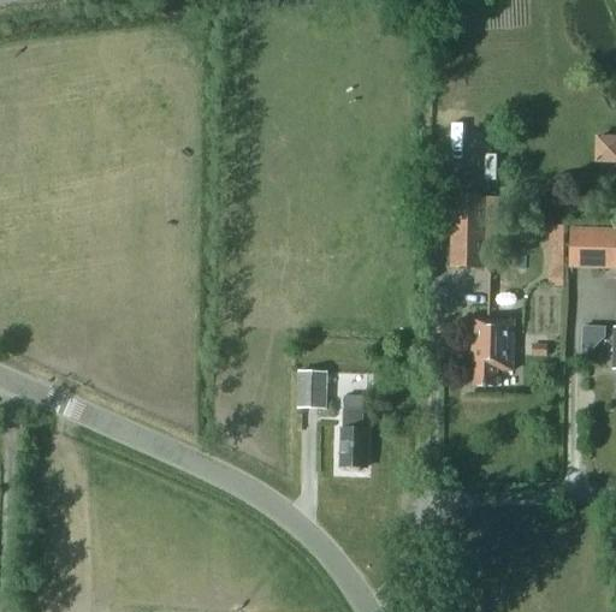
[(615,136),(598,136),(597,160),(615,160),(615,136)]
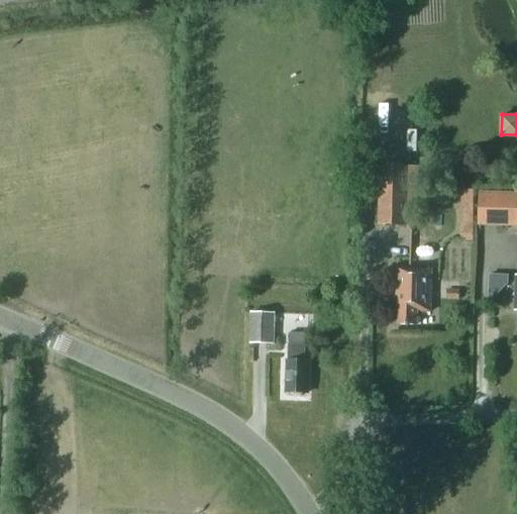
[(407,164),(379,163),(377,223),(406,224),(407,164)]
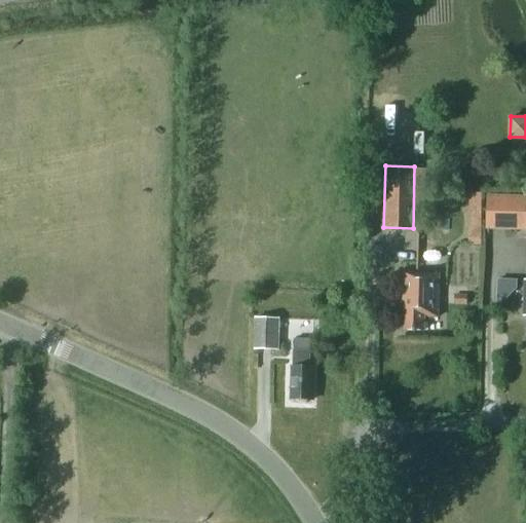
[(525,194),(487,193),(486,226),(525,227),(525,194)]
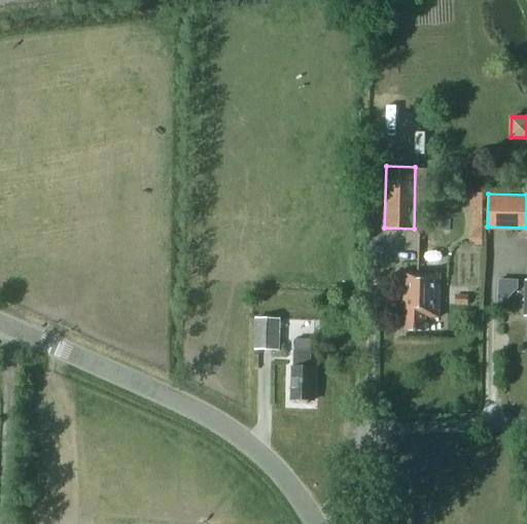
[(405,311),(405,327),(425,328),(425,315),(438,315),(441,272),(402,271),(401,310),(405,311)]
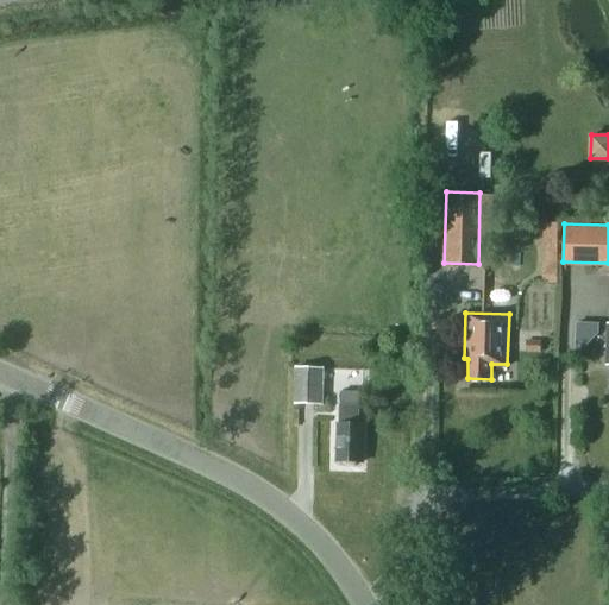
[(576,321),(576,344),(585,344),(598,332),(598,321),(576,321)]
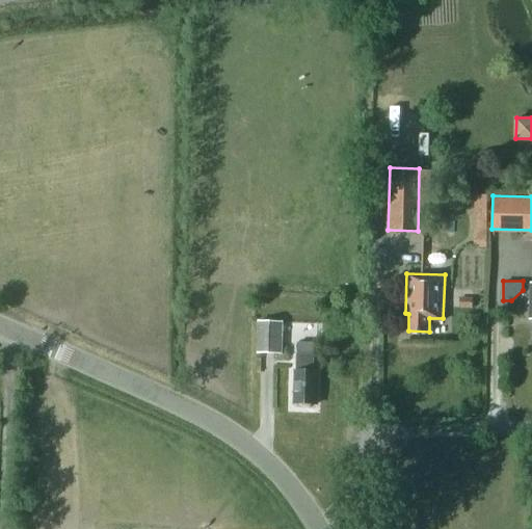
[(472,306),(472,296),(459,296),(459,306),(472,306)]
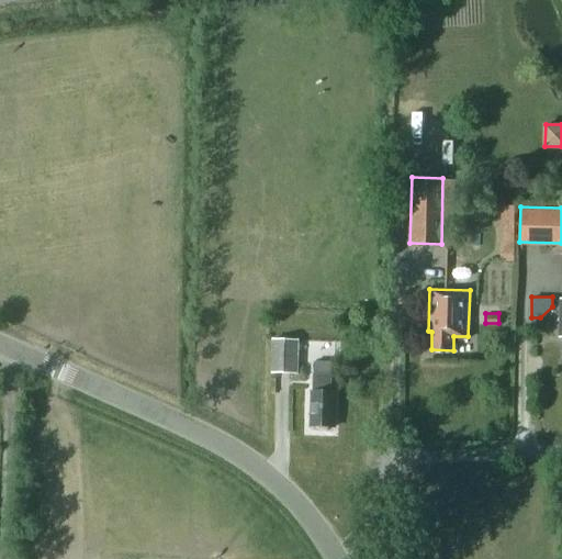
[(274,337),(273,370),(298,371),(299,338),(274,337)]
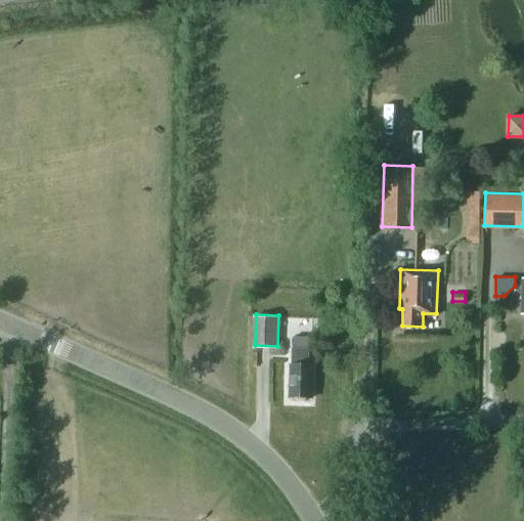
[(313,372),(313,366),(311,365),(312,363),(308,363),(309,336),(293,335),(293,346),(292,362),(291,362),(291,382),(292,382),(291,395),(295,395),(295,398),(307,398),(307,396),(311,396),(311,374),(313,372)]
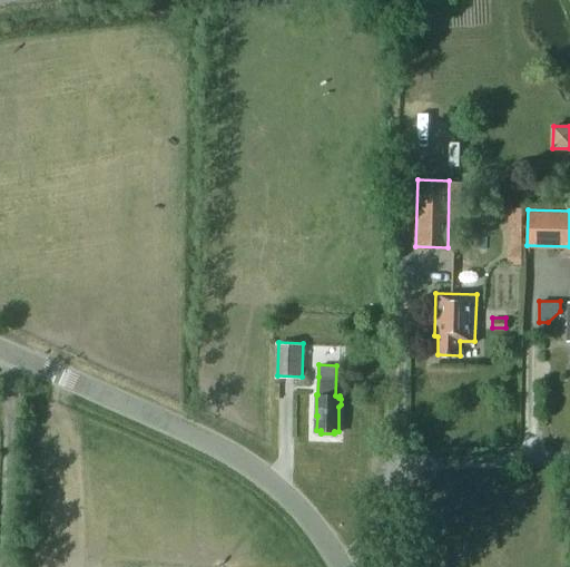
All buildings are outlined.
